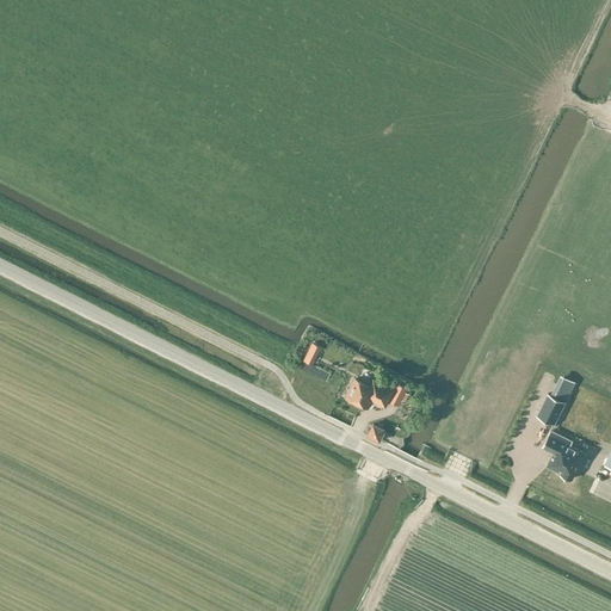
[(308,355),(304,360),(314,365),(316,359),(308,355)]
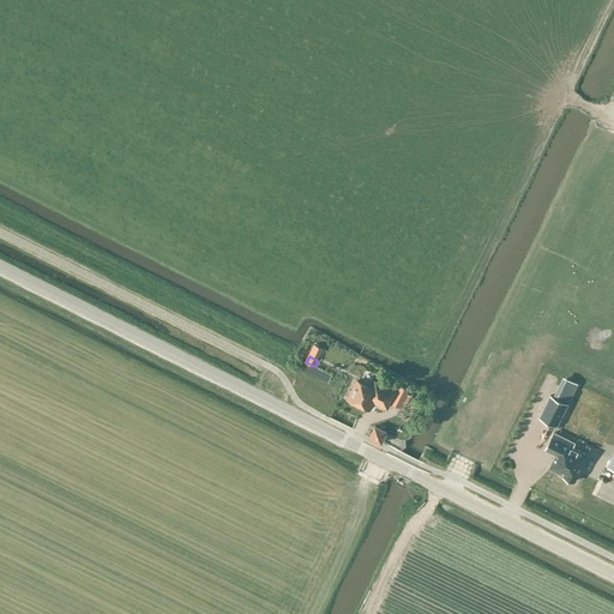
[(567,378),(563,389),(573,393),(578,384),(567,378)]
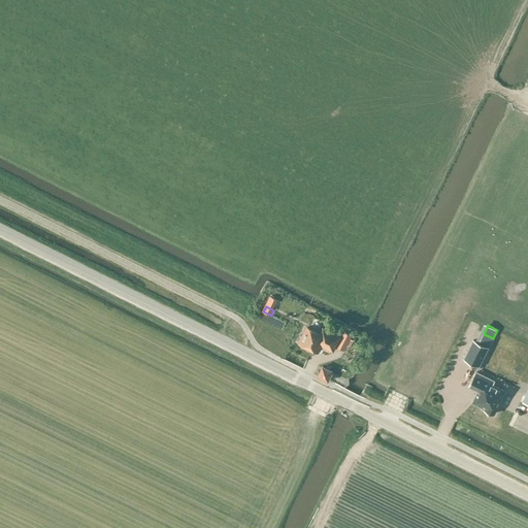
[(306,327),(299,342),(318,352),(321,345),(333,351),(340,336),(323,328),(321,334),(306,327)]
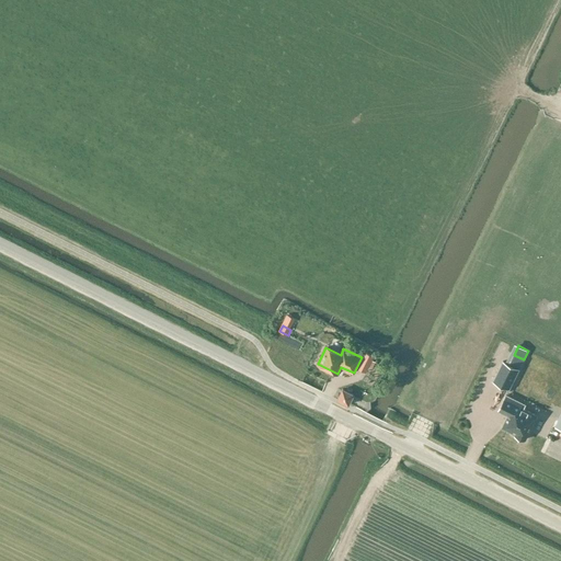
[(493,381),(508,389),(518,369),(503,362),(493,381)]
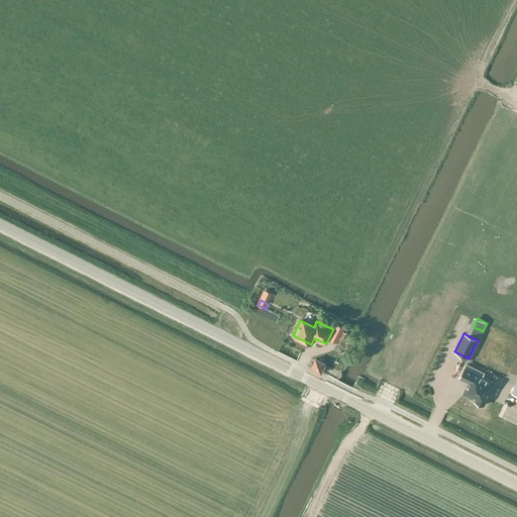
[(321,374),(325,368),(326,364),(315,358),(310,369),(321,374)]
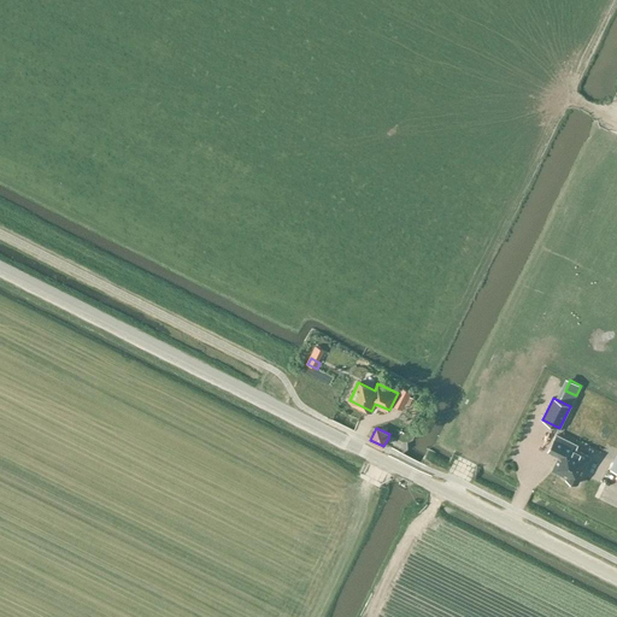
[(571,454),(574,448),(554,439),(547,456),(557,460),(550,476),(564,483),(564,485),(575,491),(588,463),(571,454)]
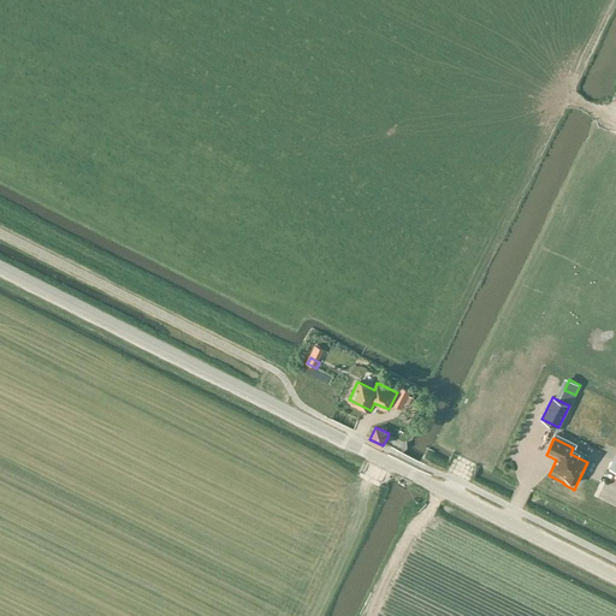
All buildings are outlined.
